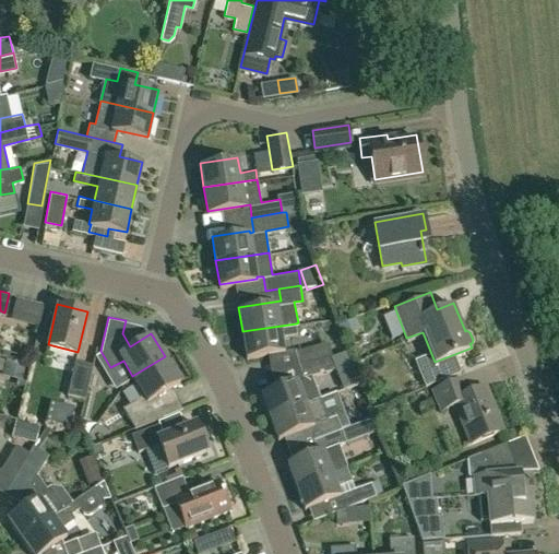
[(305,323),(308,341),(339,334),(334,317),(305,323)]
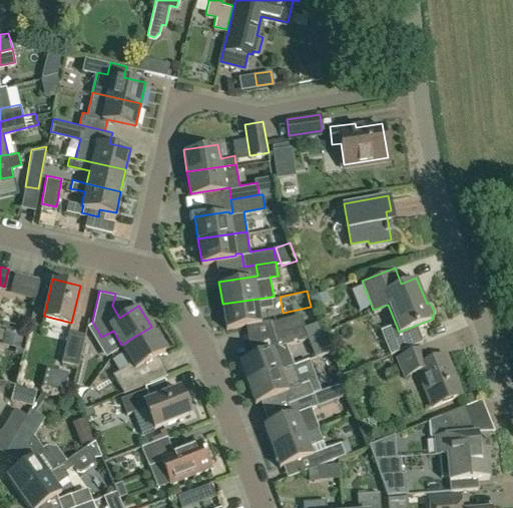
[(272,297),(222,304),(225,326),(261,321),(259,307),(273,305),(272,297)]
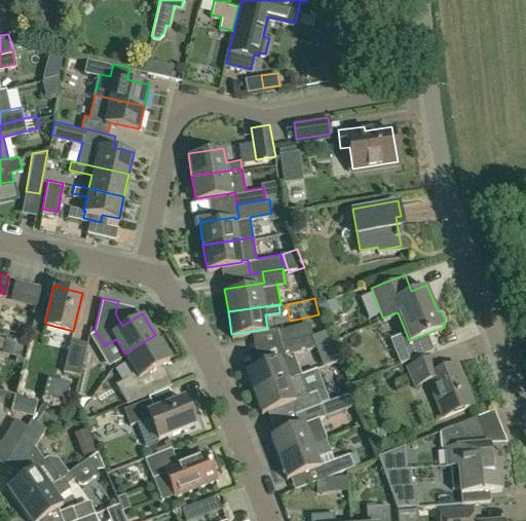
[(279,340),(312,332),(308,320),(276,328),(279,340)]
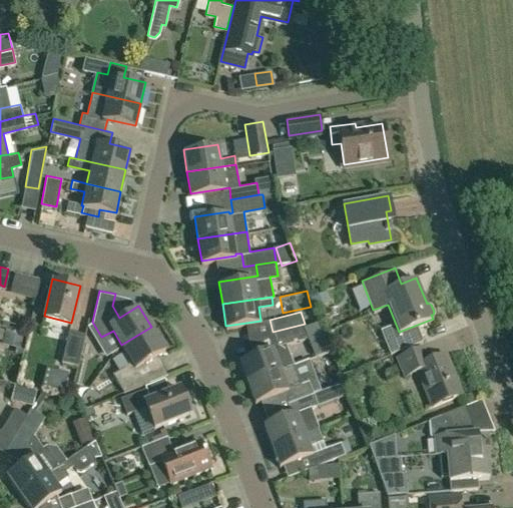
[(286,342),(308,336),(305,324),(273,332),(277,344),(272,347),(239,359),(247,380),(294,363),(286,342)]
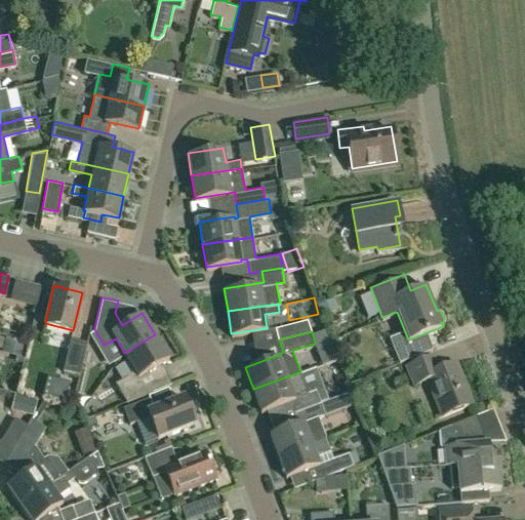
[(3,345),(24,350),(26,340),(5,334),(3,345)]
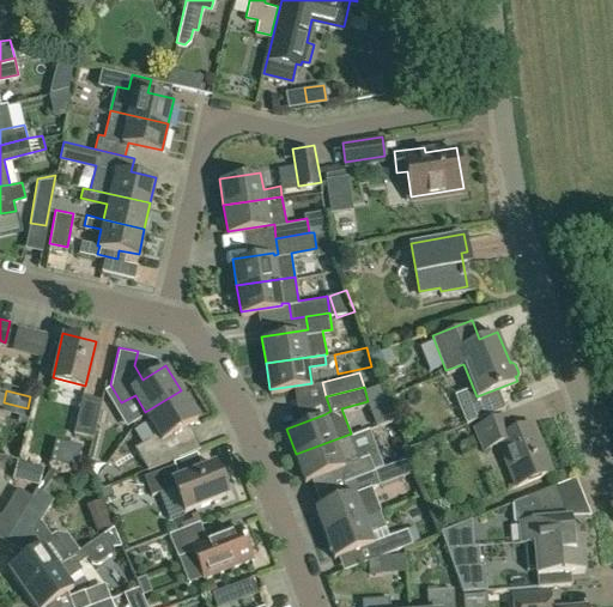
[(196,416),(181,390),(145,412),(157,431),(134,444),(147,466),(180,454),(173,442),(175,441),(169,432),(196,416)]
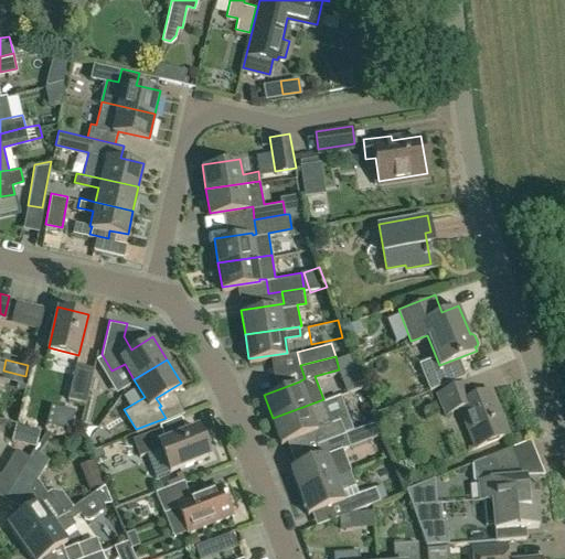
[(86,399),(94,365),(76,361),(67,395),(86,399)]
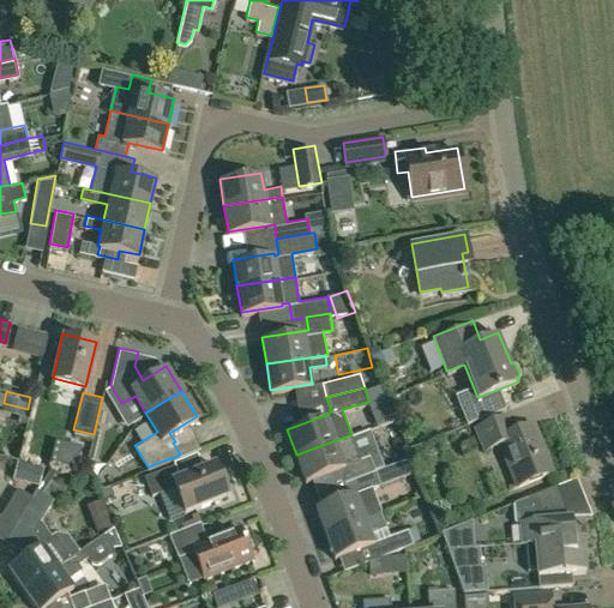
[(516,483),(553,469),(534,421),(513,429),(506,413),(475,426),(485,447),(499,441),(516,483)]
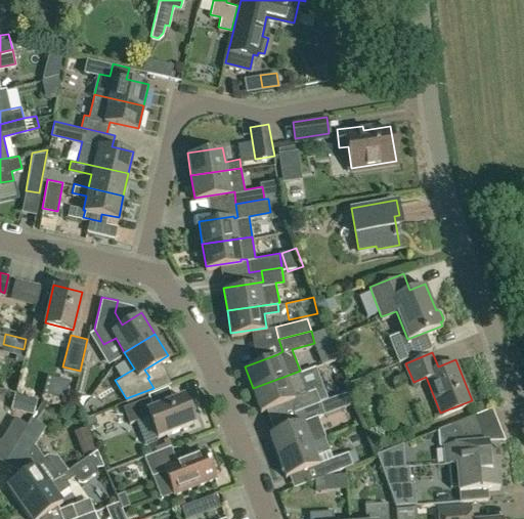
[(260,409),(289,398),(293,409),(319,400),(315,388),(307,391),(300,371),(253,388),(260,409)]
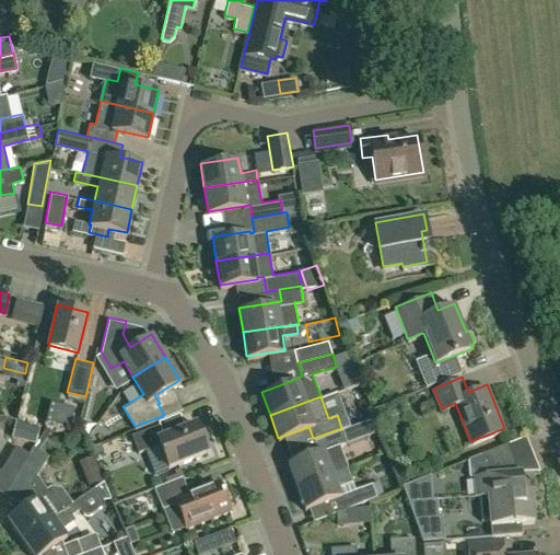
[(207,450),(202,439),(207,438),(208,435),(203,423),(200,421),(197,423),(196,421),(164,434),(160,421),(131,432),(138,450),(159,441),(168,465),(207,450)]
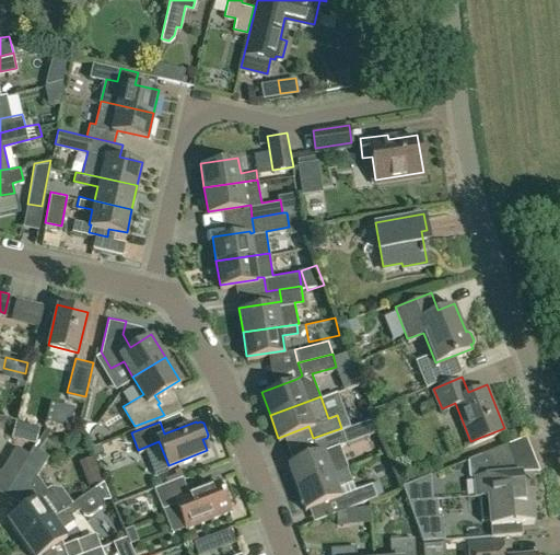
[(288,462),(296,485),(347,465),(343,457),(345,457),(339,442),(347,440),(341,428),(313,438),(317,450),(288,462)]
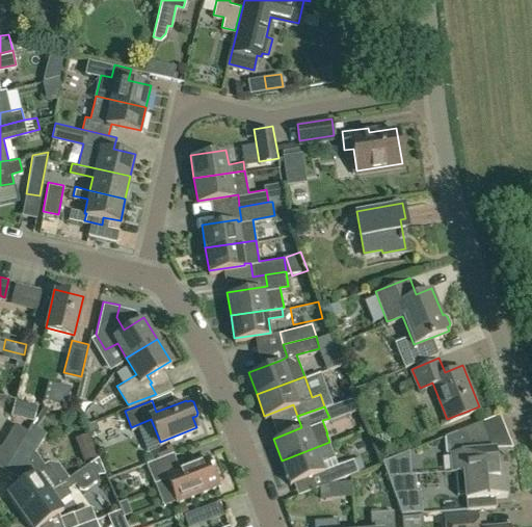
[(482,418),(457,428),(446,433),(447,450),(451,450),(452,469),(463,468),(466,497),(507,493),(505,464),(497,464),(496,446),(490,447),(488,435),(482,418)]
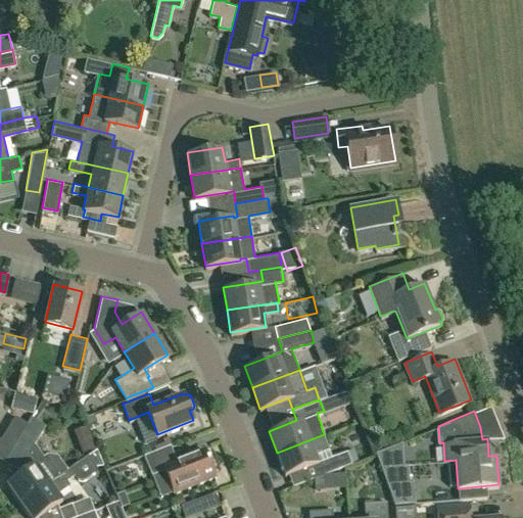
[(2,435),(14,442),(27,422),(15,414),(2,435)]
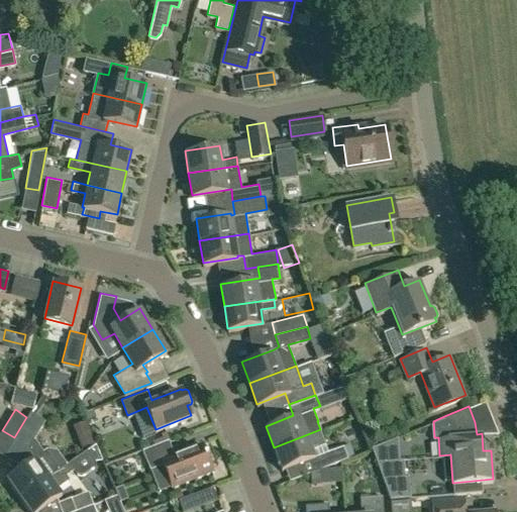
[(22,465),(22,466),(6,477),(19,495),(67,462),(57,446),(47,445),(43,448),(34,435),(45,419),(31,410),(26,417),(14,437),(26,444),(29,450),(18,457),(22,464),(22,465)]
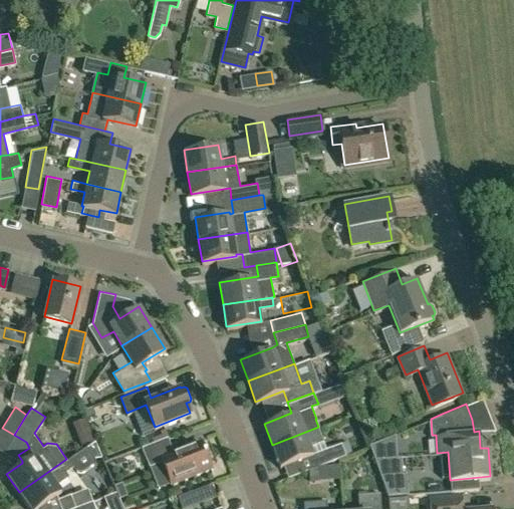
[(85,441),(97,435),(86,414),(74,421),(85,441)]
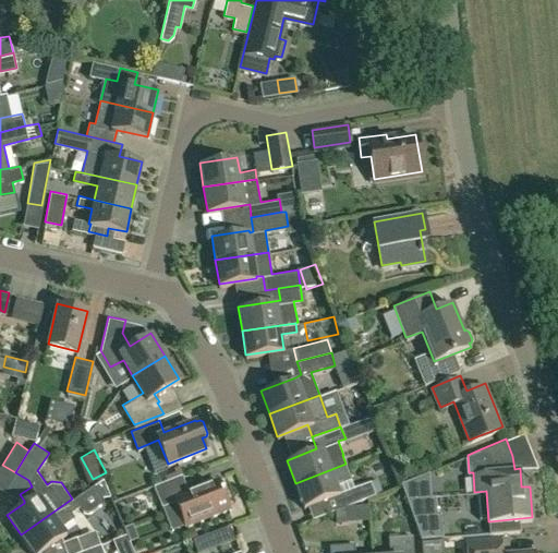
[(351,477),(346,464),(295,483),(304,505),(339,492),(336,483),(351,477)]
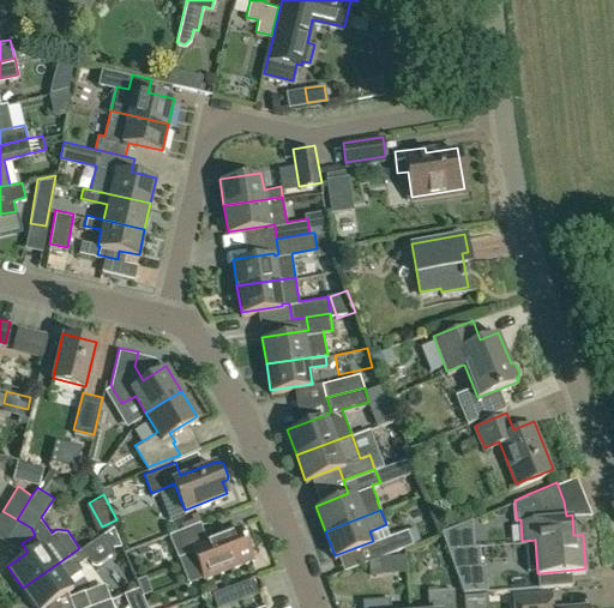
[(204,575),(252,557),(240,524),(206,537),(199,519),(168,531),(178,554),(194,548),(204,575)]
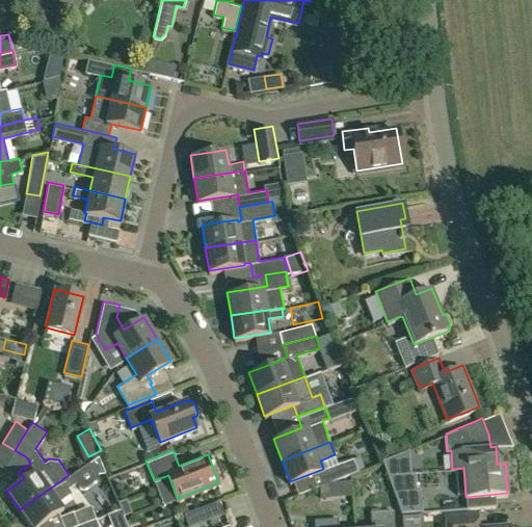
[(100,454),(90,460),(98,471),(106,470),(100,454)]
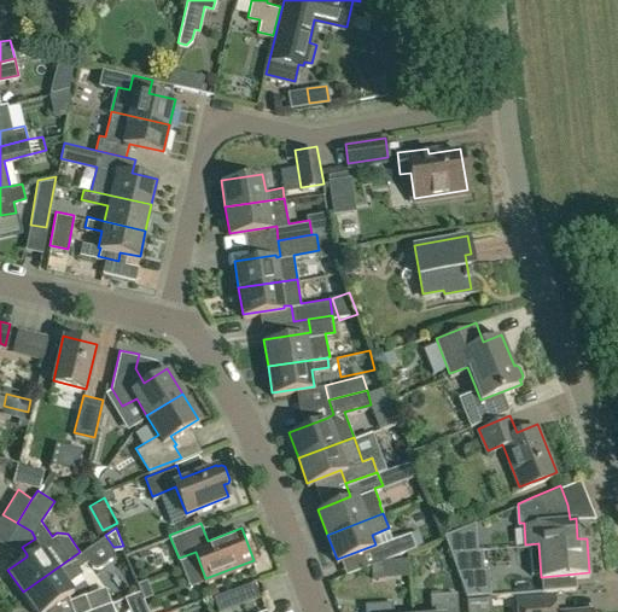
[(407,548),(415,545),(410,530),(396,536),(401,551),(407,548)]
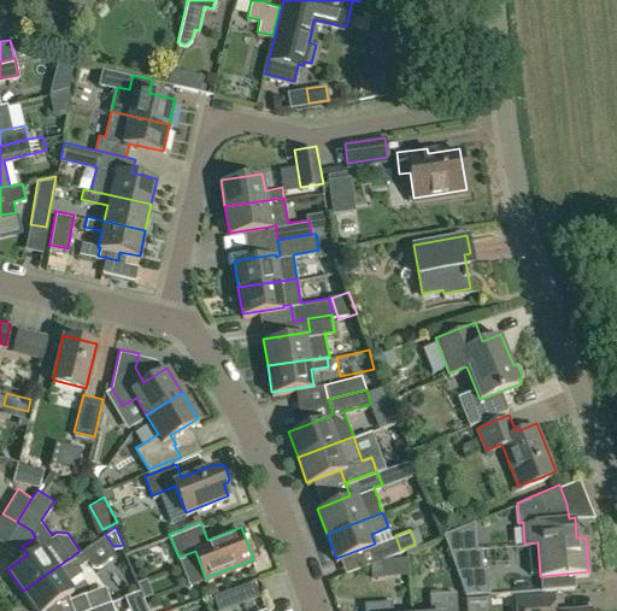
[(105,533),(80,551),(23,591),(36,610),(40,610),(74,588),(68,580),(82,569),(78,564),(88,557),(92,563),(99,564),(112,554),(115,547),(113,546),(105,534),(105,533)]
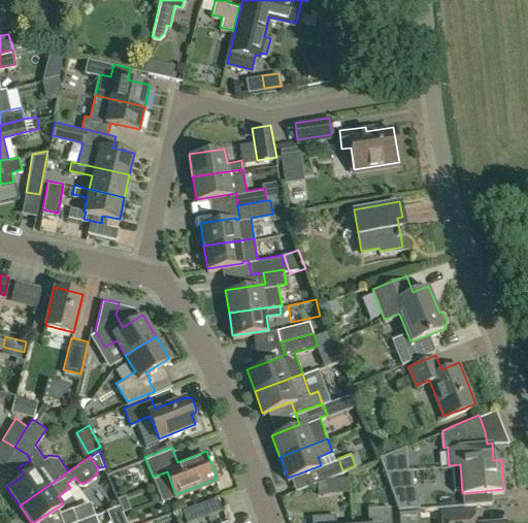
[(356,489),(350,469),(330,476),(336,495),(356,489)]
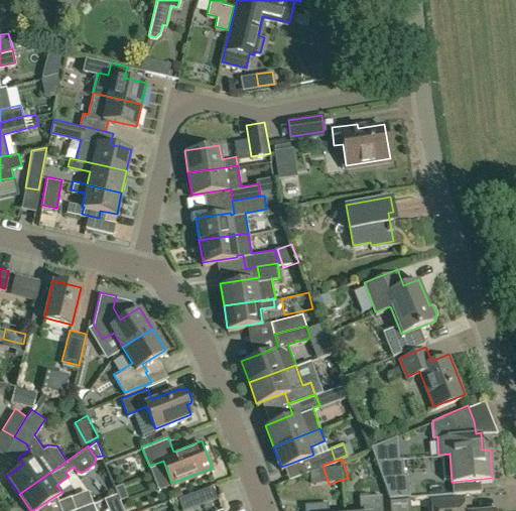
[(382,477),(402,475),(401,459),(377,461),(382,477)]
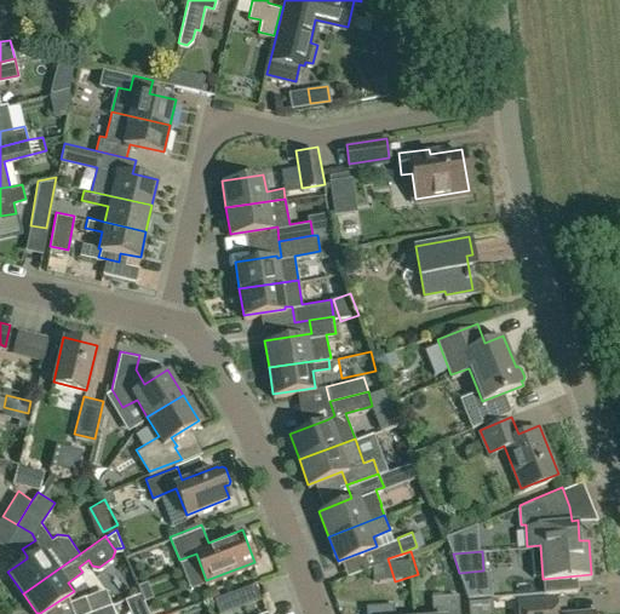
[(147,606),(141,591),(125,597),(131,612),(147,606)]
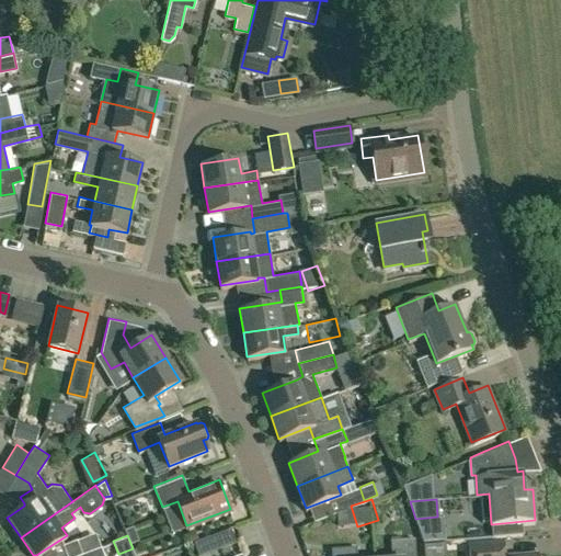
[(415,555),(414,535),(390,537),(391,555),(415,555)]
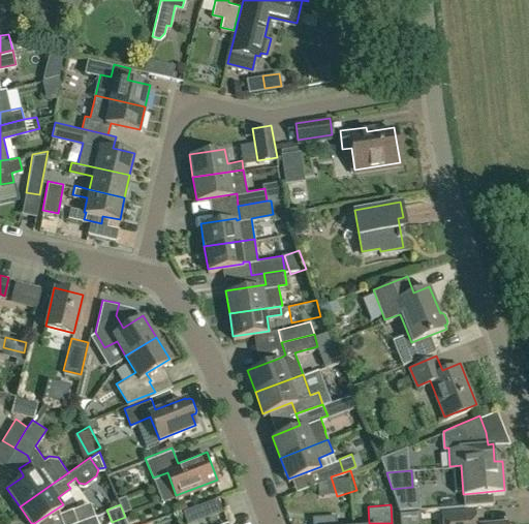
[(506,523),(506,519),(475,522),(474,506),(442,510),(442,523),(506,523)]
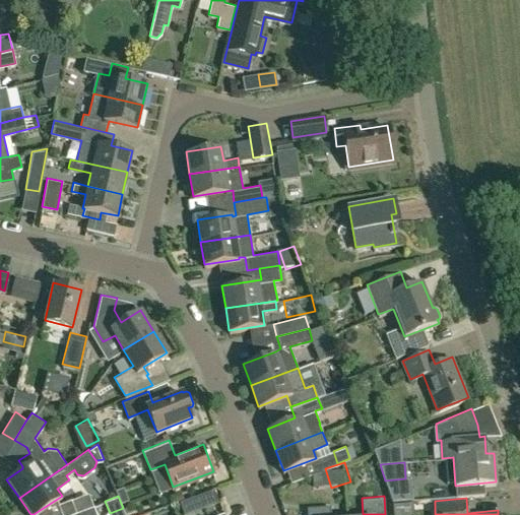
[(58,504),(62,514),(67,514),(75,512),(70,500),(58,504)]
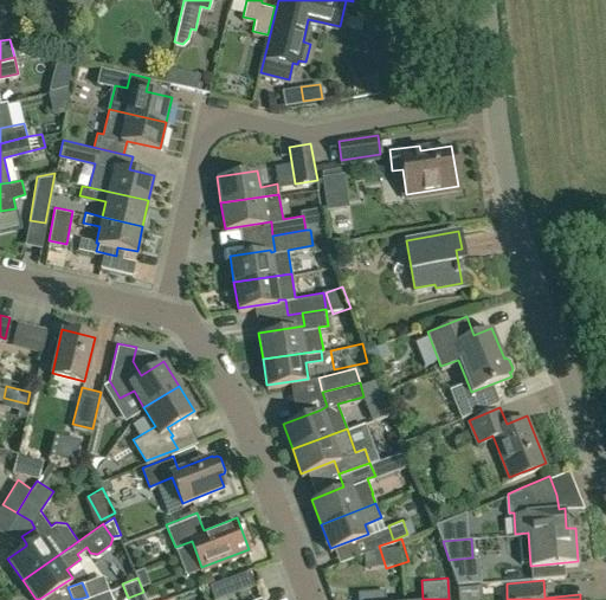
[(240,599),(253,598),(251,584),(221,591),(223,599),(240,599)]
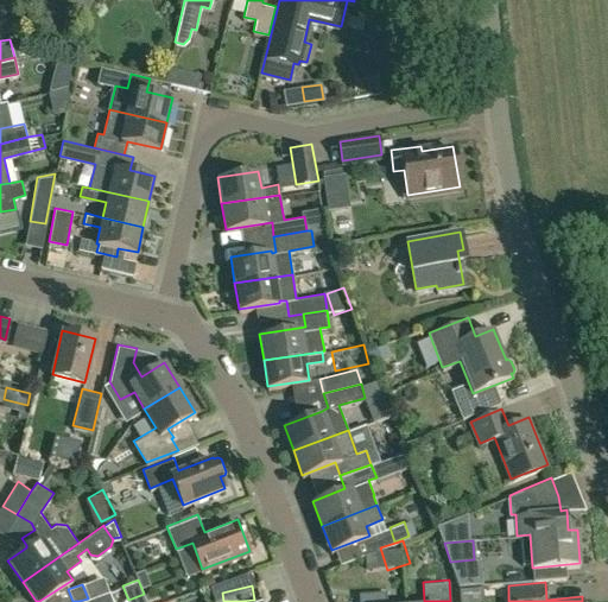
[(113,601),(109,590),(88,599),(78,601),(113,601)]
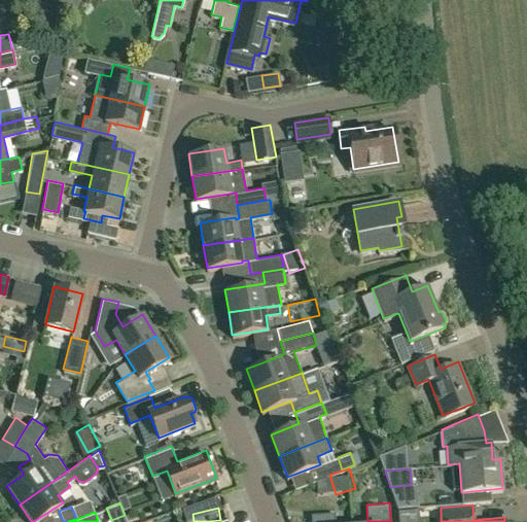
[(335,521),(335,512),(312,514),(312,521),(335,521)]
